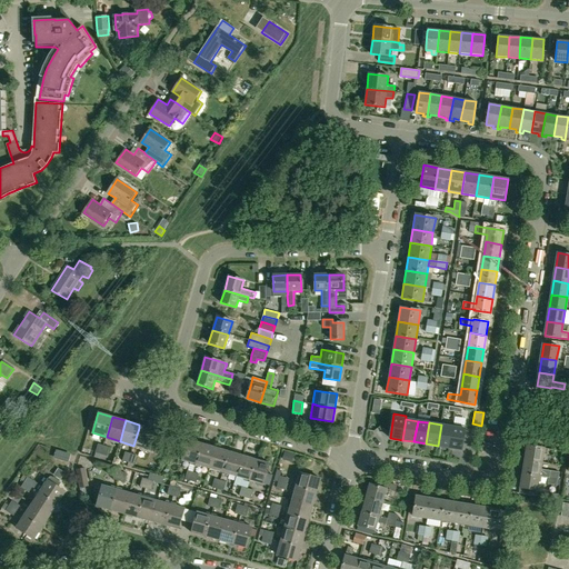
[(441,425),(438,446),(450,448),(453,425),(441,422),(441,425)]
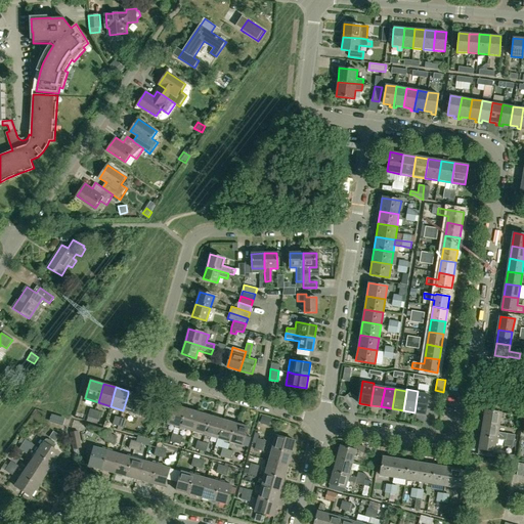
[(128,394),(123,410),(135,413),(141,395),(128,391),(128,394)]
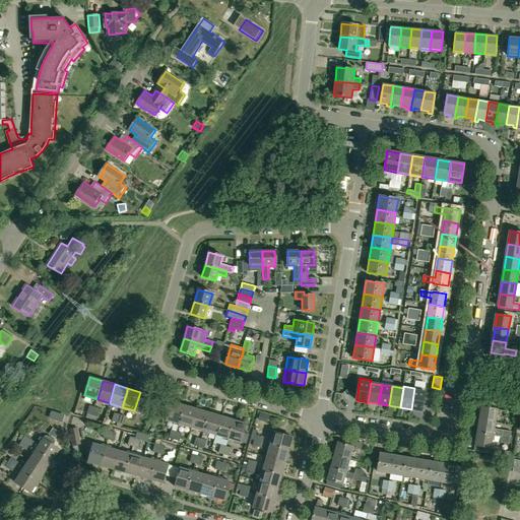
[(414,388),(411,409),(423,411),(426,389),(414,388)]
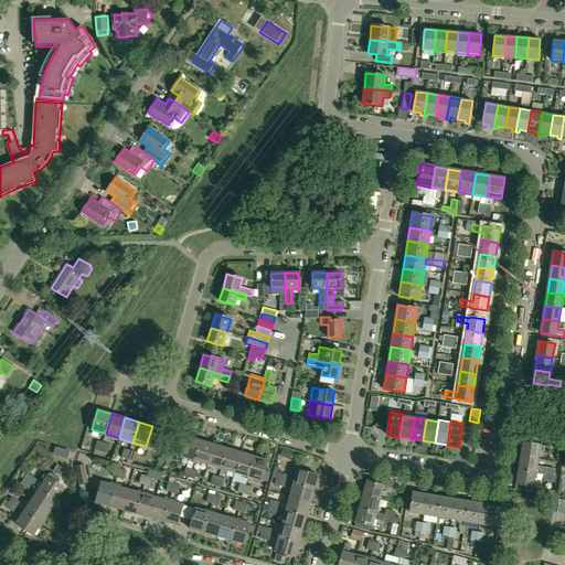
[(187,436),(181,457),(194,460),(201,440),(187,436)]
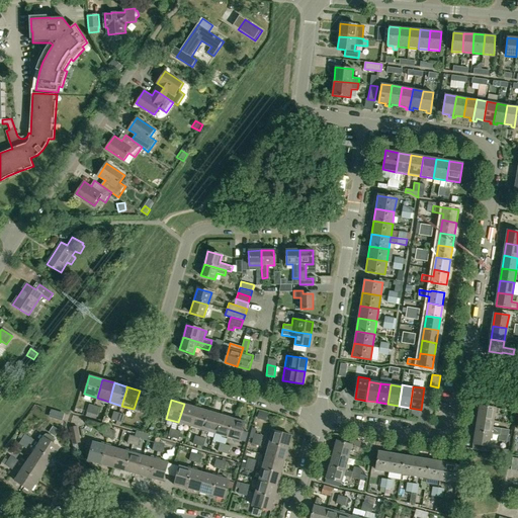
[(184,404),(178,422),(190,426),(195,408),(184,404)]
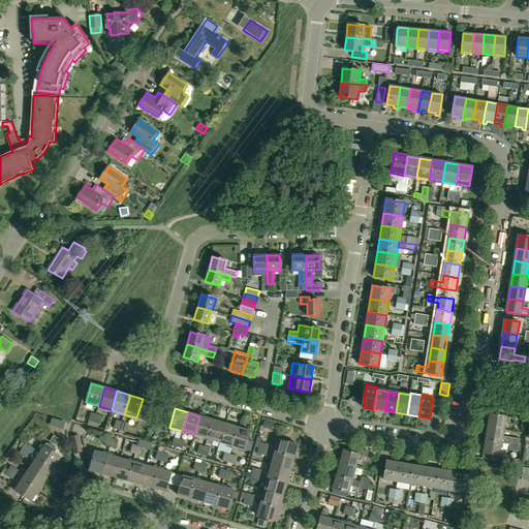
[(490,414),(488,427),(503,430),(505,423),(514,424),(515,418),(490,414)]
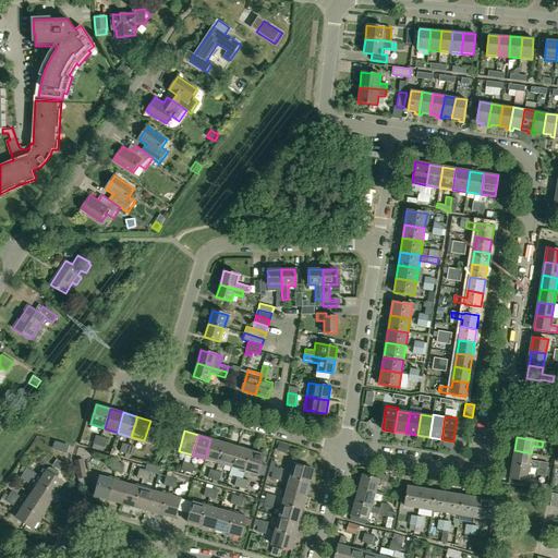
[(210,439),(205,459),(218,463),(225,443),(210,439)]
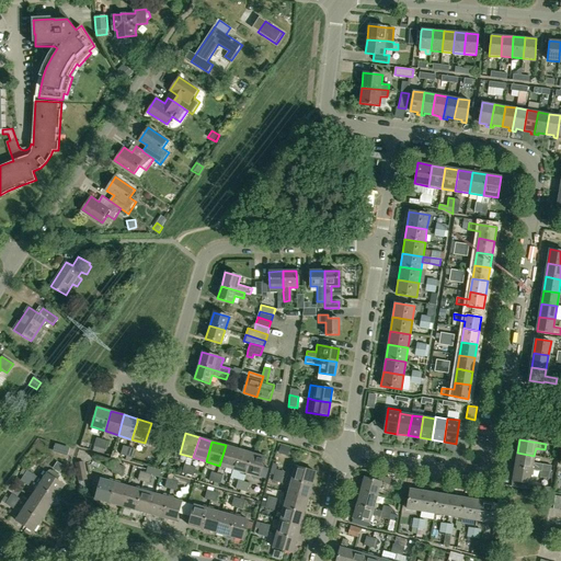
[(226,445),(219,466),(232,469),(239,449),(226,445)]
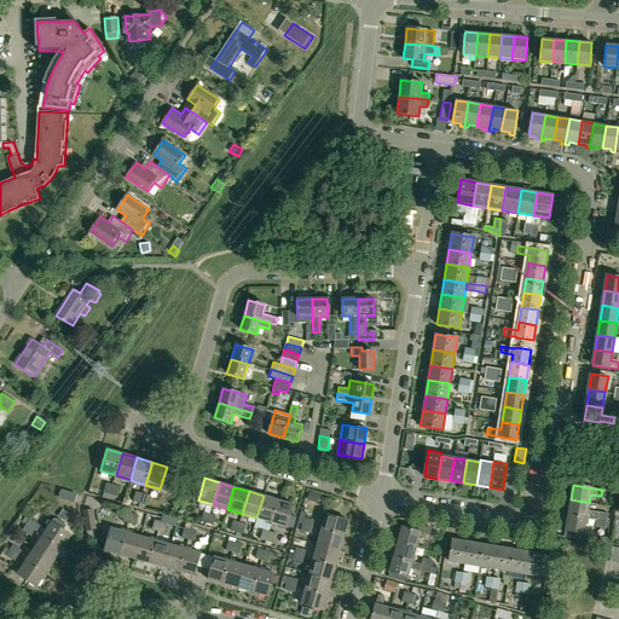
[(133,502),(139,503),(143,493),(136,492),(133,502)]
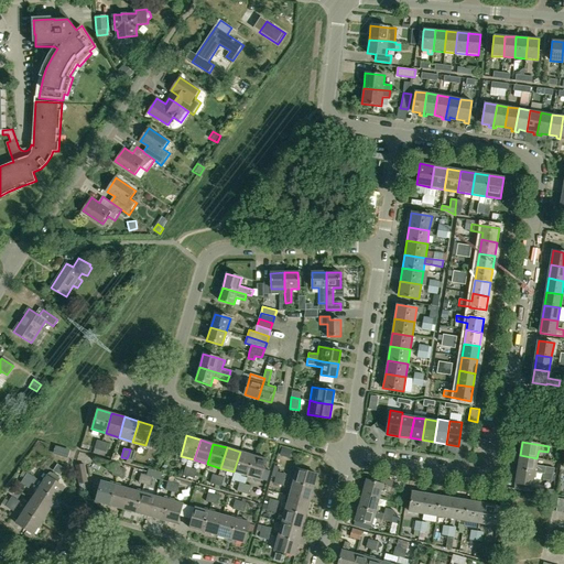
[(240,452),(234,472),(248,476),(253,456),(240,452)]
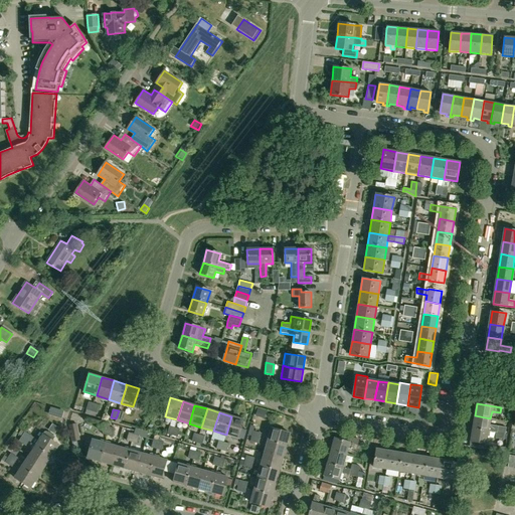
[(475,415),(473,428),(488,431),(489,424),(490,418),(475,415)]
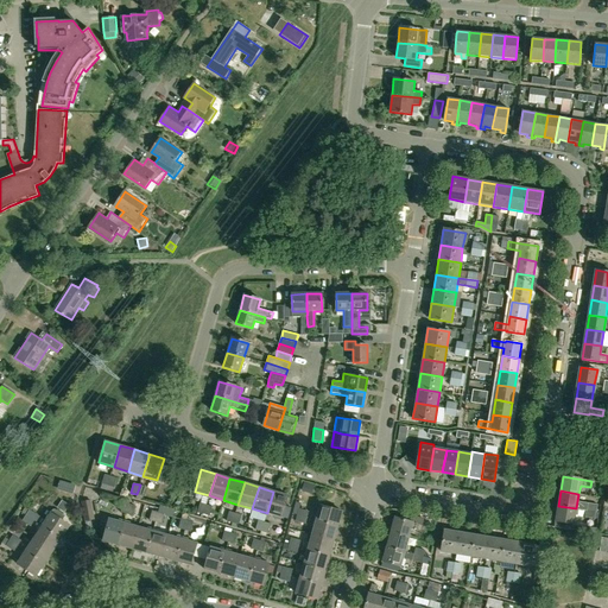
[(273,492),(267,513),(282,518),(289,495),(273,492)]
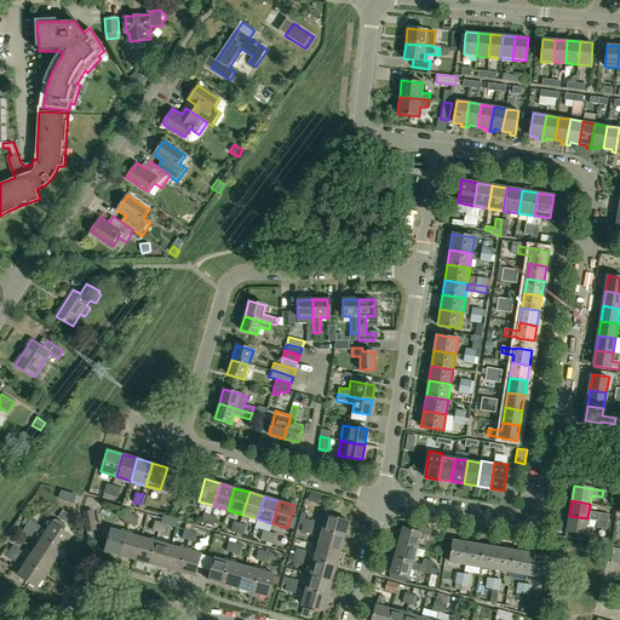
[(93,510),(82,512),(86,532),(96,530),(93,510)]
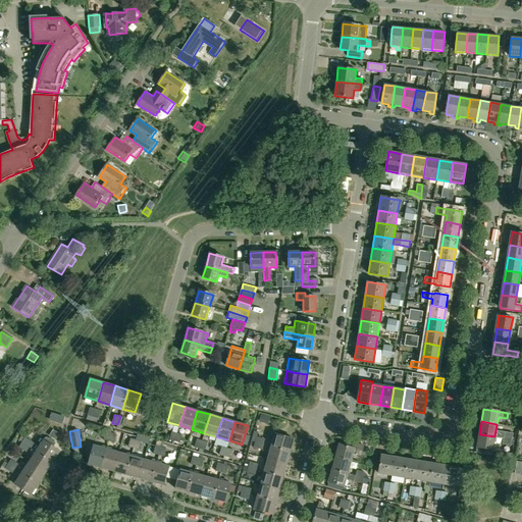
[(496,430),(494,436),(503,438),(511,439),(512,439),(513,433),(496,430)]
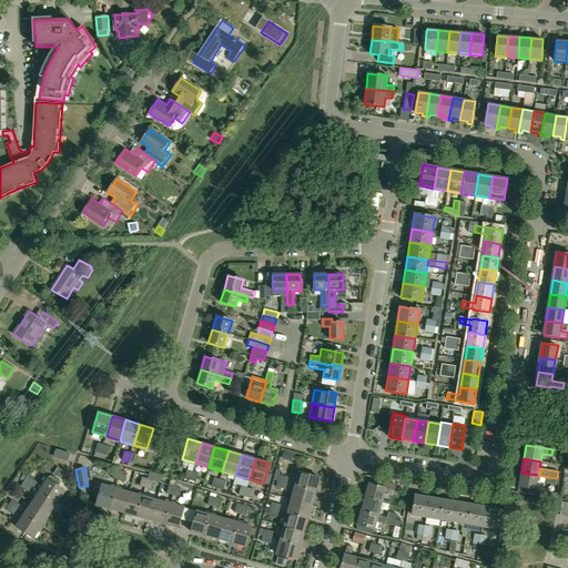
[(184,478),(183,482),(190,484),(190,480),(191,480),(193,472),(188,469),(184,478)]
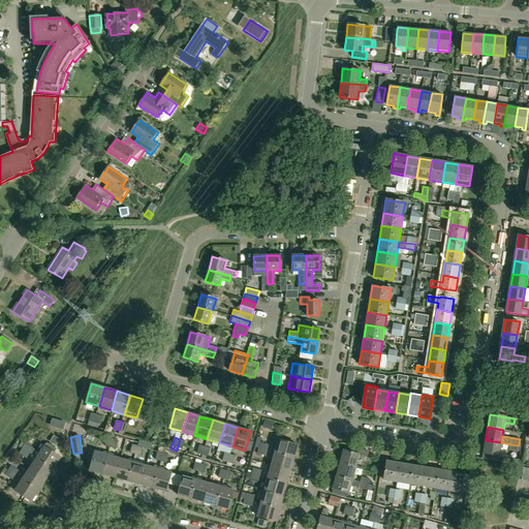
[(279,440),(275,453),(294,458),(298,445),(279,440)]
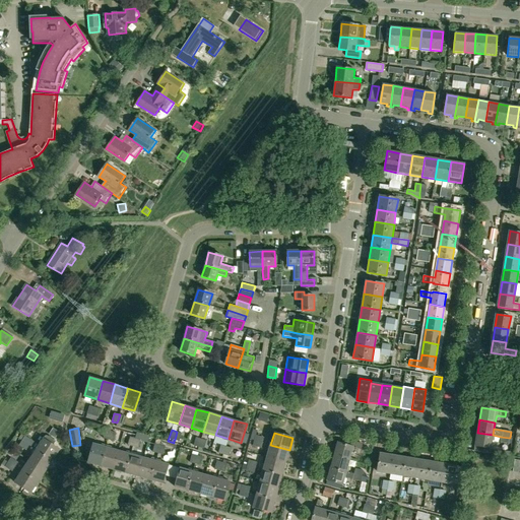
[(477,433),(474,446),(491,448),(493,435),(477,433)]
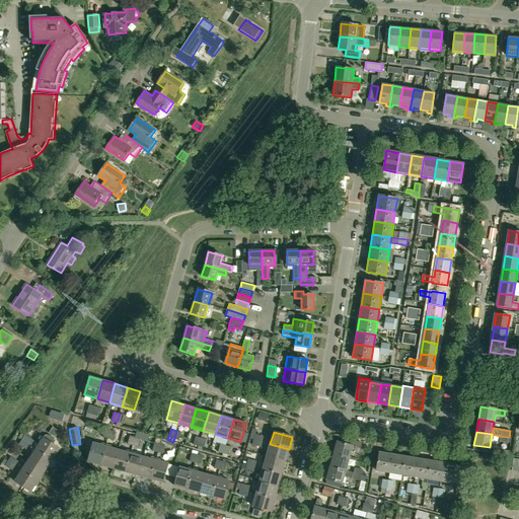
[(29,445),(33,440),(26,435),(25,435),(22,433),(19,438),(22,440),(29,445)]
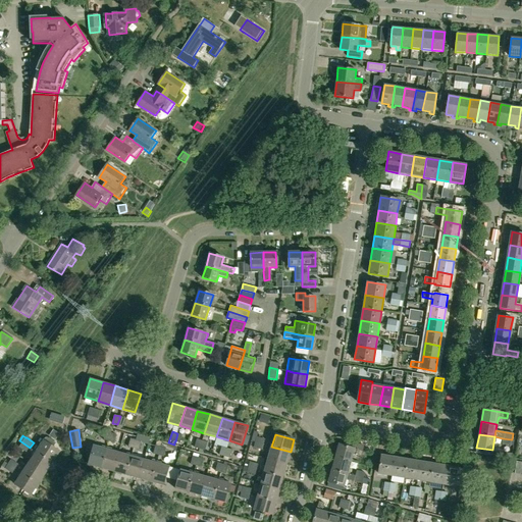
[(44,440),(37,452),(53,462),(60,451),(44,440)]
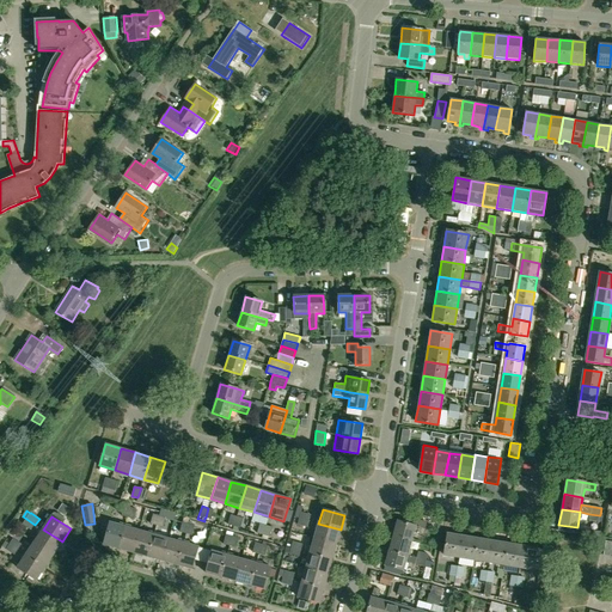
[(32,530),(35,525),(26,519),(23,524),(32,530)]
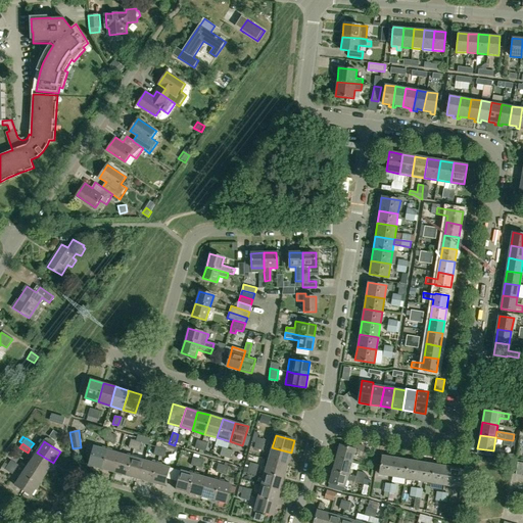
[(340,444),(336,458),(351,462),(353,455),(362,457),(363,452),(340,444)]
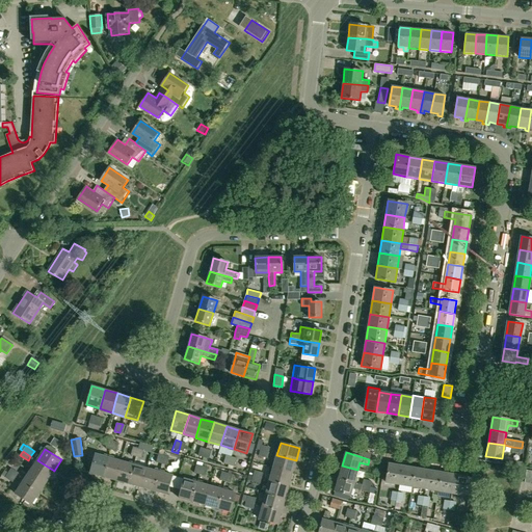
[(88,456),(87,460),(89,463),(92,464),(89,474),(103,477),(108,457),(96,454),(91,453),(88,456)]
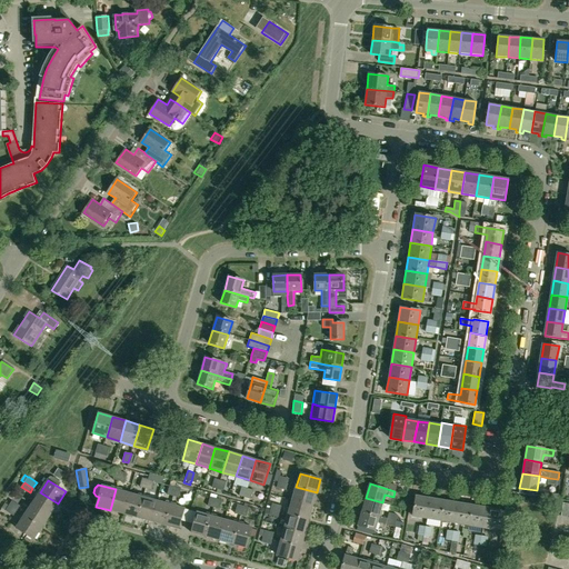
[(296,487),(292,500),(312,506),(317,492),(296,487)]
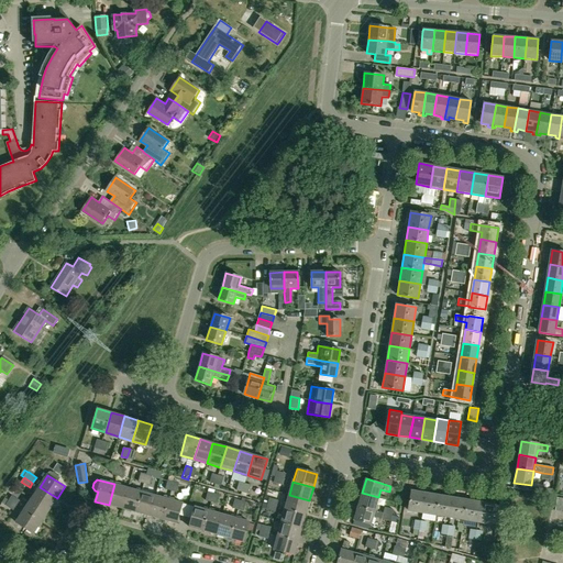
[(114,484),(109,505),(122,509),(128,487),(114,484)]
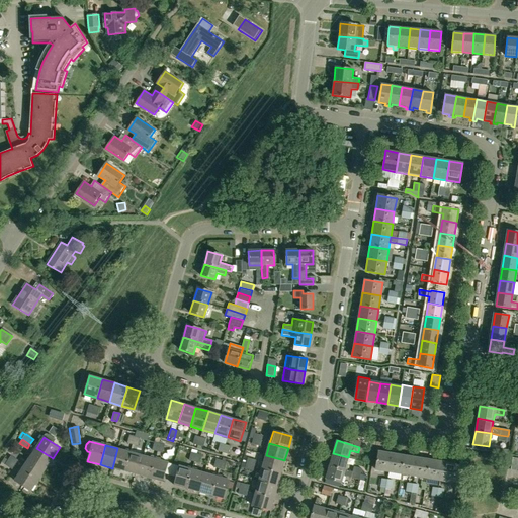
[(36,448),(29,458),(46,469),(53,458),(36,448)]
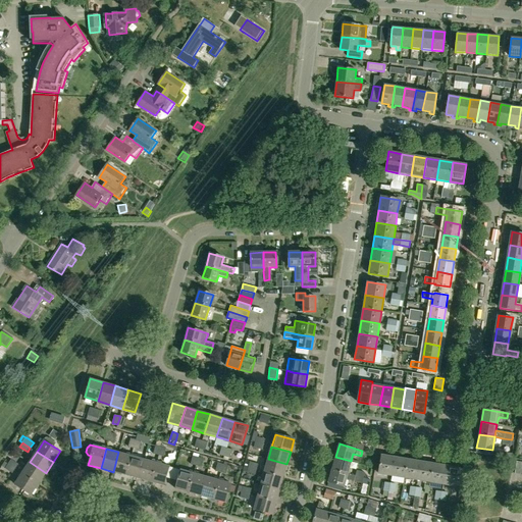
[(118,452),(113,472),(126,475),(132,456),(118,452)]
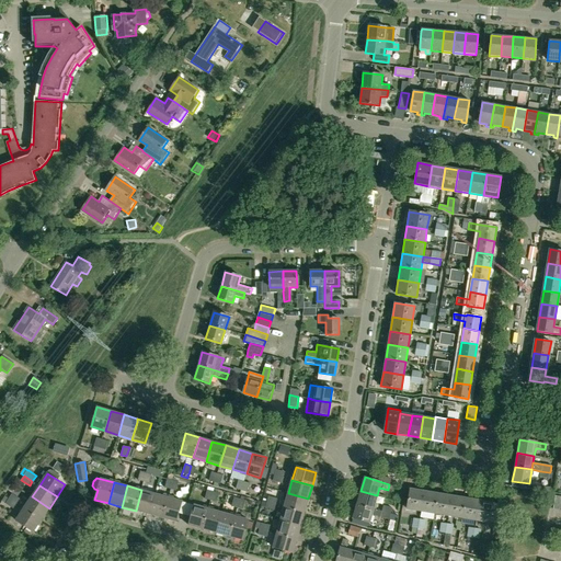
[(410,489),(407,508),(421,512),(424,491),(410,489)]
